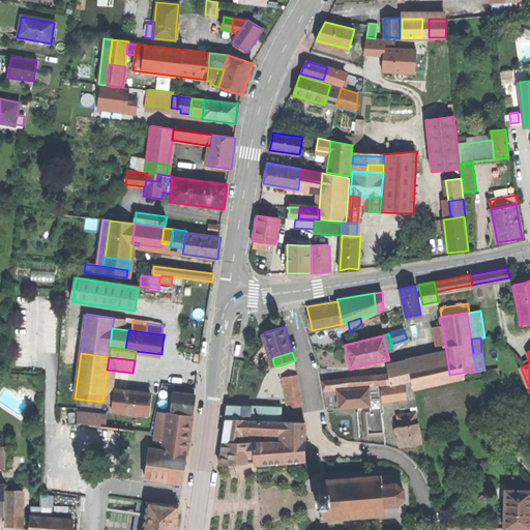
[(390,385),(449,375),(447,358),(388,371),(388,374),(390,384),(390,385)]
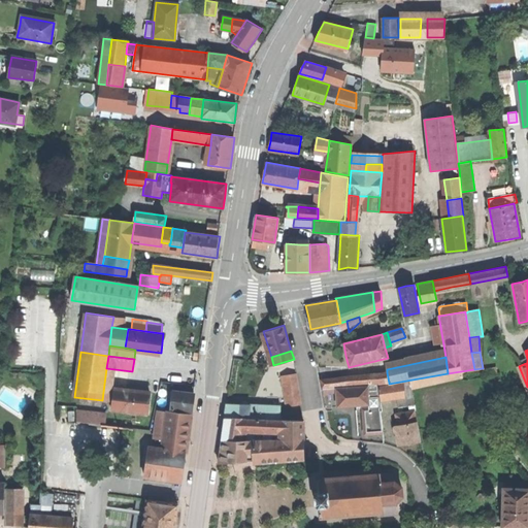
[(484,370),(485,377),(497,375),(496,368),(484,370)]
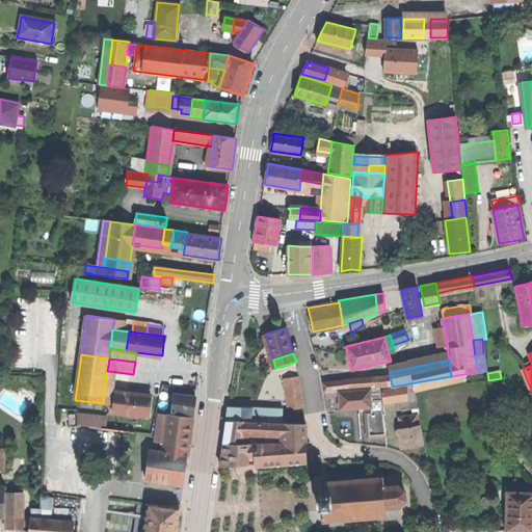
[(371,378),(371,379),(372,387),(392,386),(390,375),(371,378)]
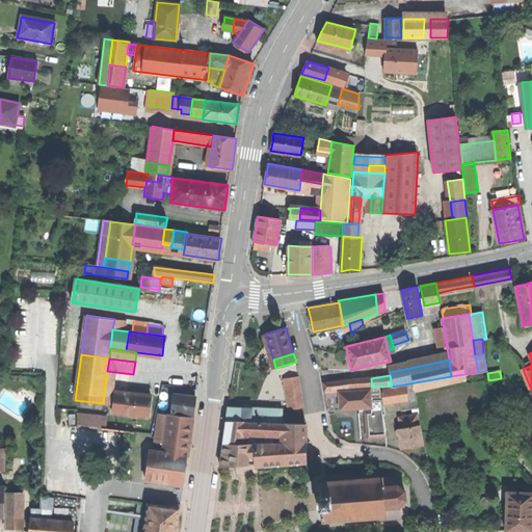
[(414,383),(415,392),(467,383),(466,375),(414,383)]
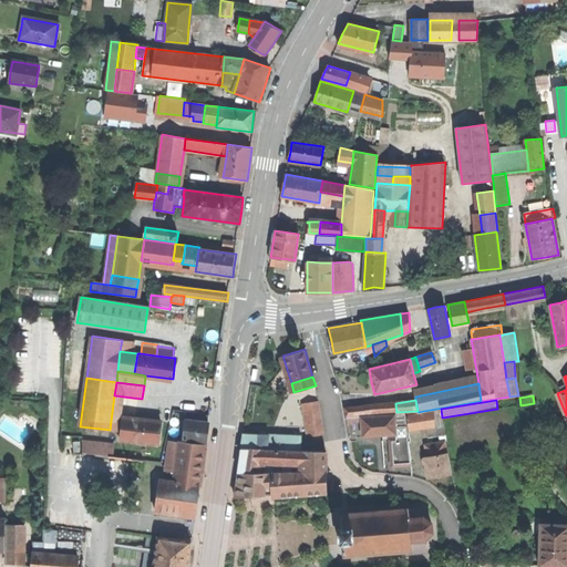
[(302,404),(305,413),(319,410),(318,402),(302,404)]
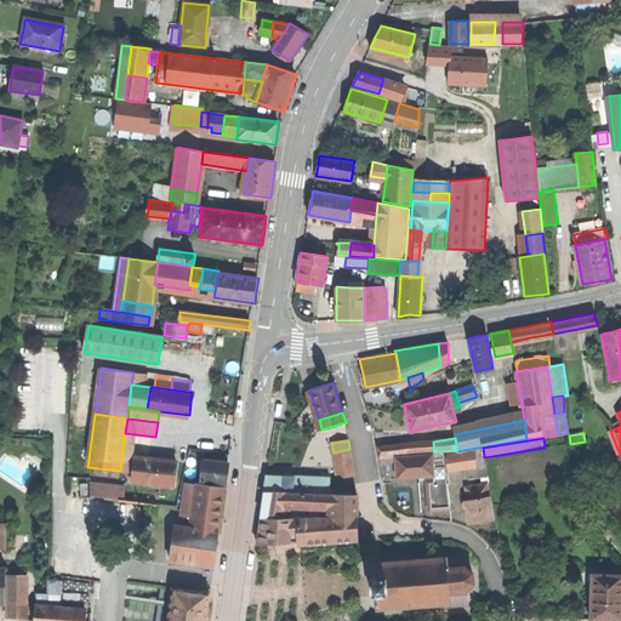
[(433,443),(377,446),(380,456),(434,451),(433,443)]
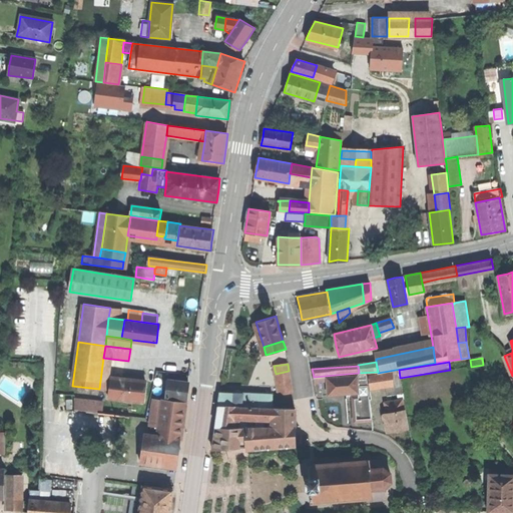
[(290,378),(289,371),(276,374),(277,381),(290,378)]
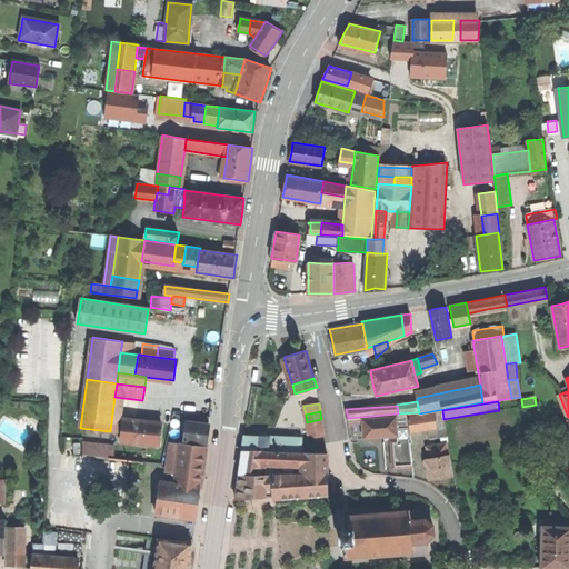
[(362,417),(348,418),(349,426),(355,426),(355,423),(362,423),(363,431),(363,438),(385,437),(385,440),(390,440),(392,468),(412,467),(409,442),(409,439),(407,415),(396,415),(396,417),(362,419),(362,417)]
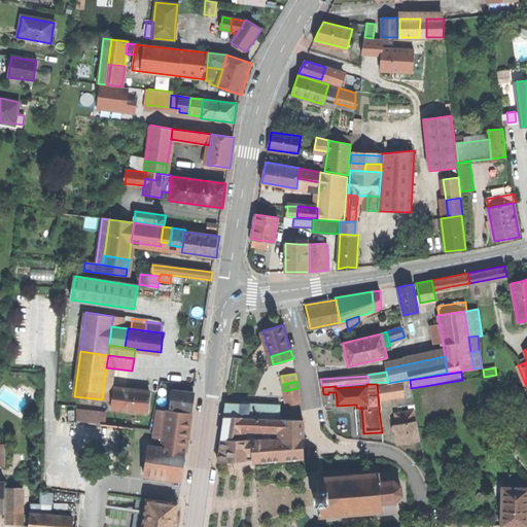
[(378,387),(380,401),(405,398),(403,384),(378,387)]
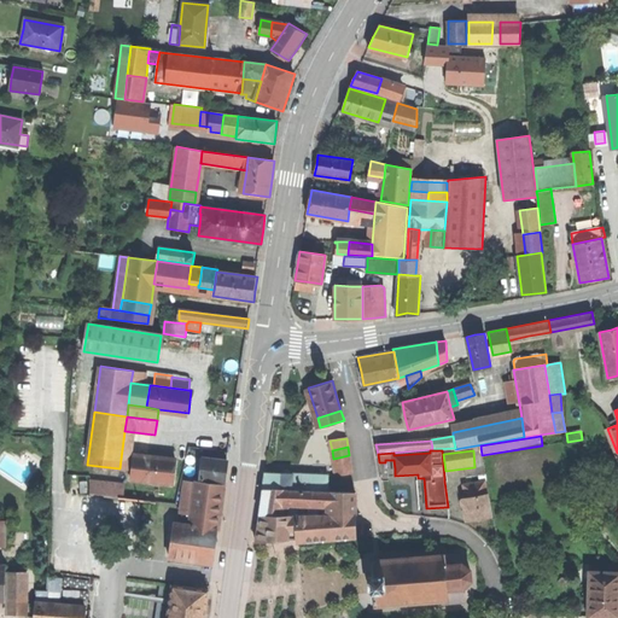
[(134,454),(130,479),(174,484),(176,459),(156,456),(134,454)]
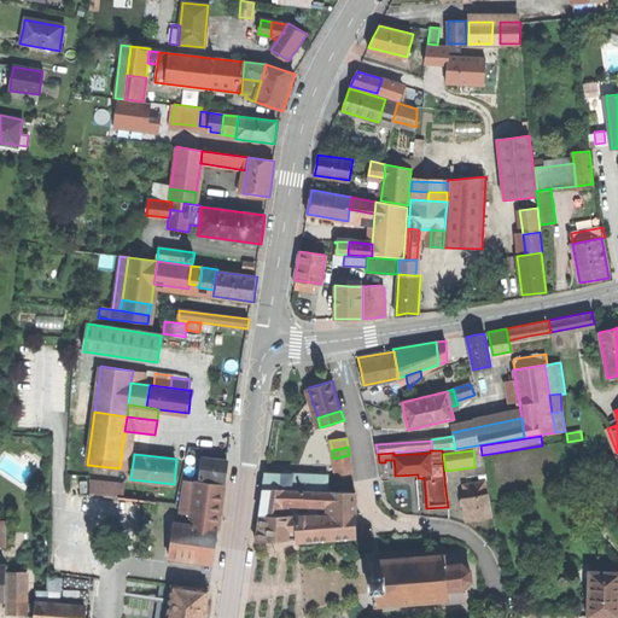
[(351,465),(349,455),(333,459),(334,467),(351,465)]
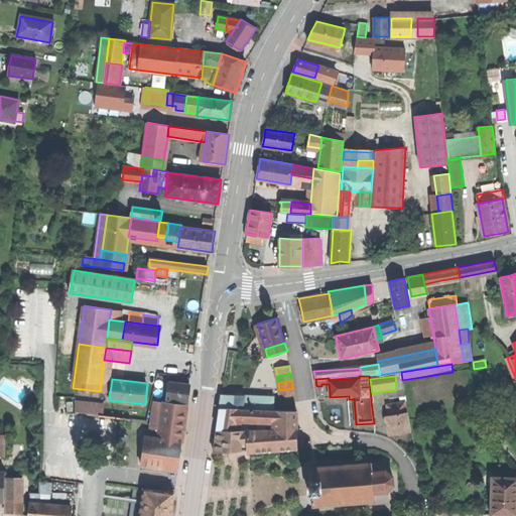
[(167,400),(187,402),(188,394),(189,384),(170,382),(167,400)]
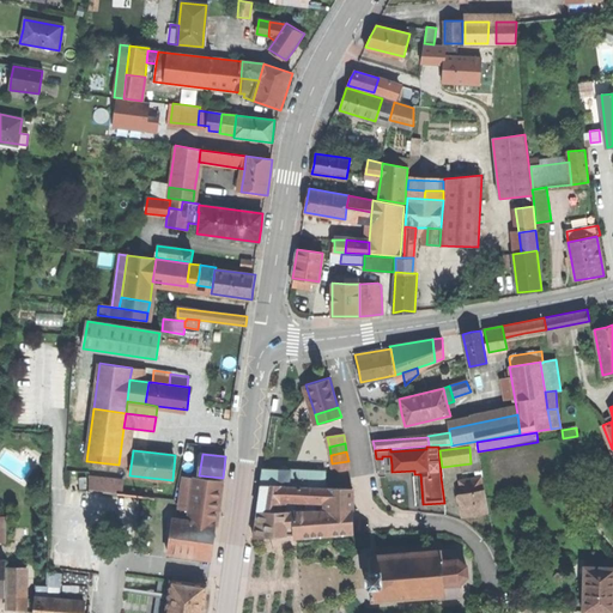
[(263,471),(261,485),(280,486),(280,471),(263,471)]
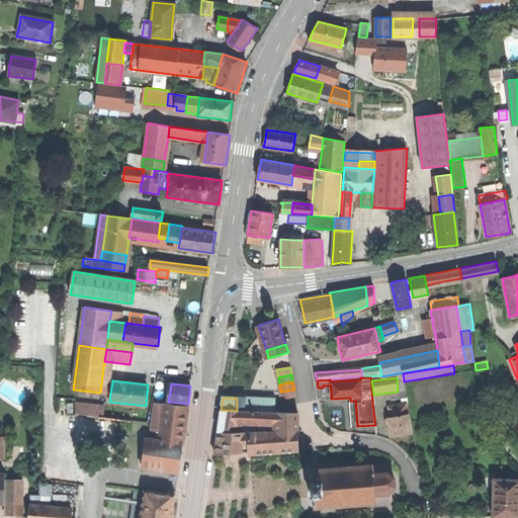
[(274,399),(245,398),(245,411),(251,411),(274,412),(274,399)]
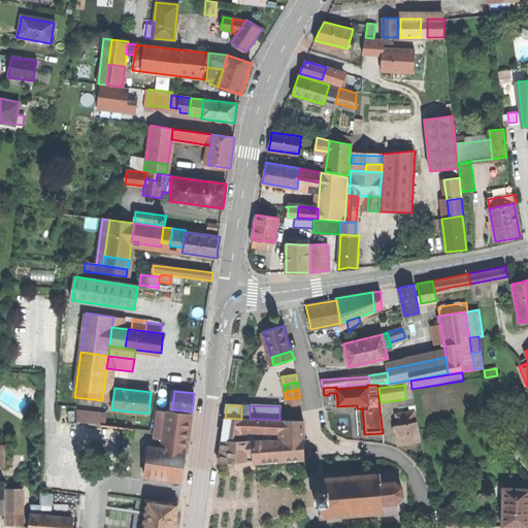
[(106,423),(106,409),(76,408),(75,422),(106,423)]
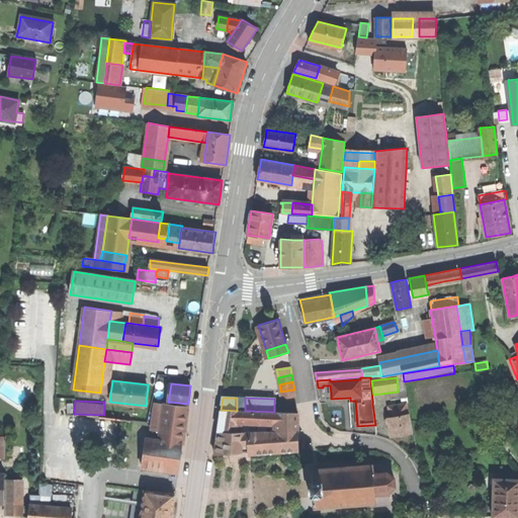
[(152,430),(161,431),(164,405),(155,403),(152,430)]
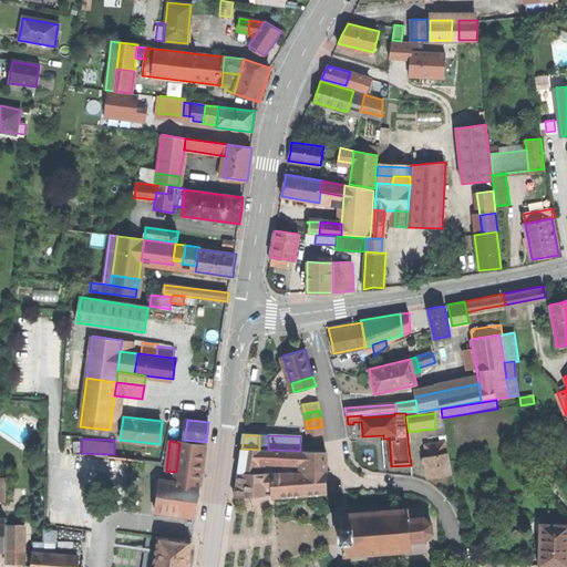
[(205,445),(179,443),(176,472),(174,483),(164,481),(161,512),(196,516),(200,481),(205,445)]
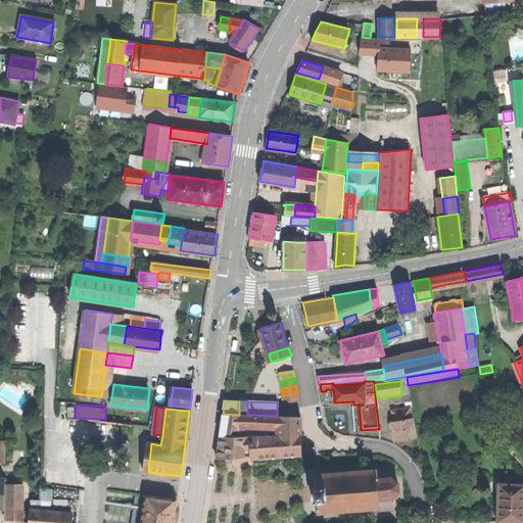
[(392,414),(394,424),(413,421),(411,411),(392,414)]
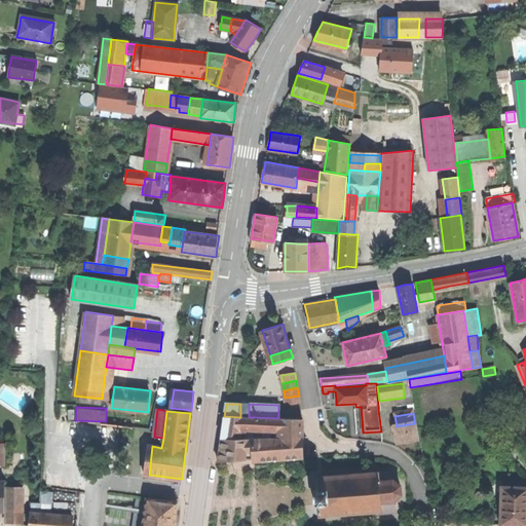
[(222,428),(221,439),(252,439),(252,433),(245,434),(246,425),(247,417),(240,417),(224,416),(222,428)]
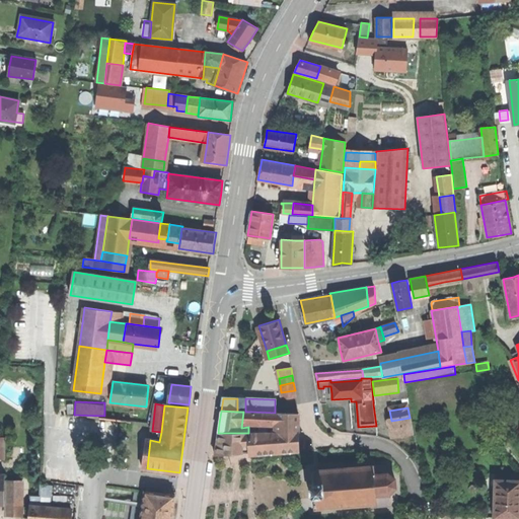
[(251,422),(251,412),(245,412),(243,412),(242,420),(251,422)]
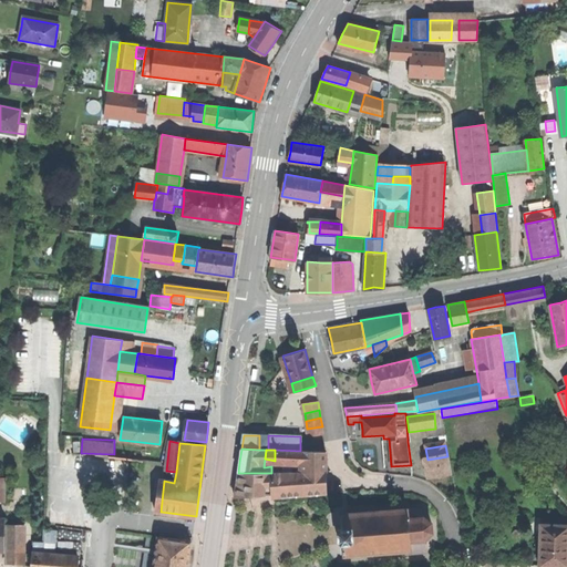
[(302,451),(300,451),(275,450),(275,461),(302,462),(302,451)]
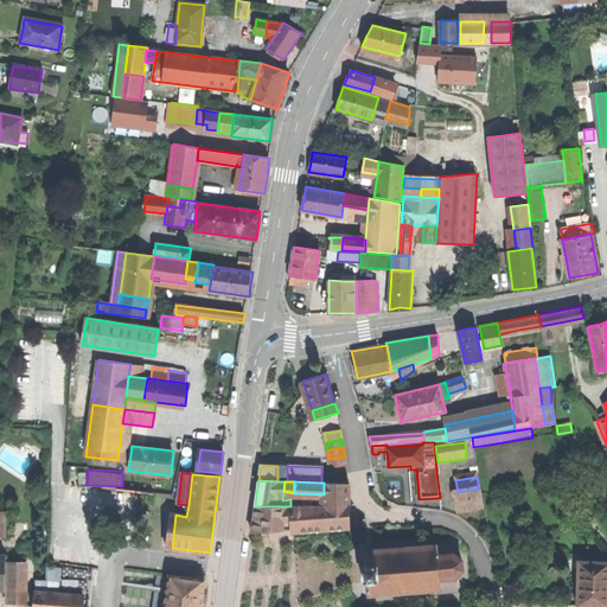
[(349,484),(324,483),(324,494),(324,505),(350,505),(349,484)]
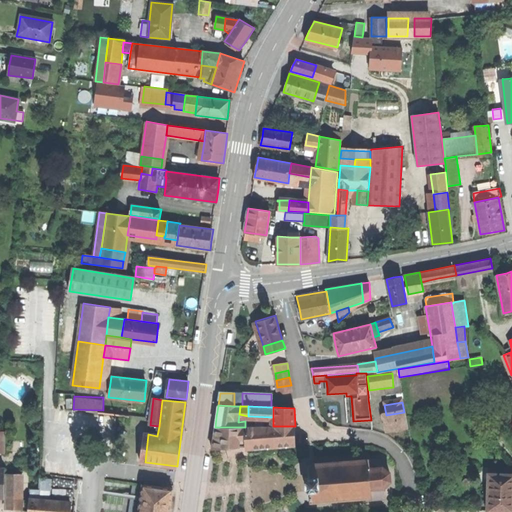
[(404,412),(386,415),(389,433),(407,429),(404,412)]
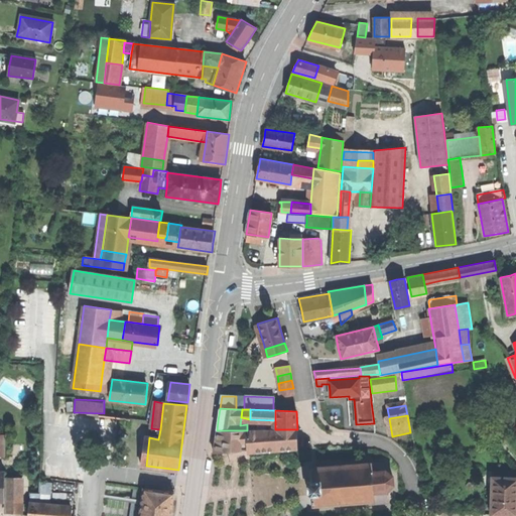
[(275,429),(247,430),(248,449),(250,452),(261,450),(297,447),(297,429),(275,429)]
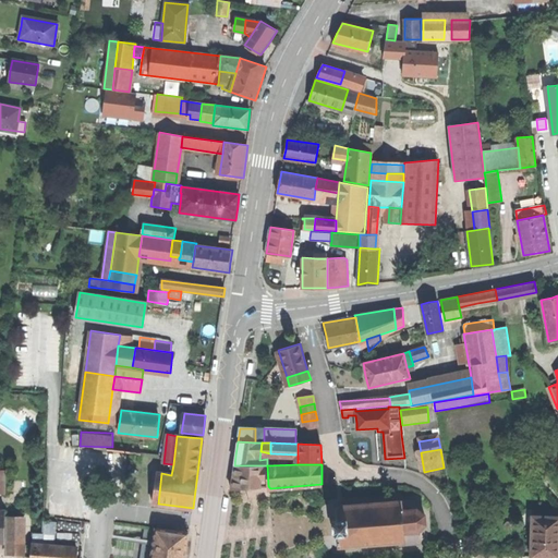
[(231,490),(268,486),(267,465),(234,465),(232,477),(231,490)]
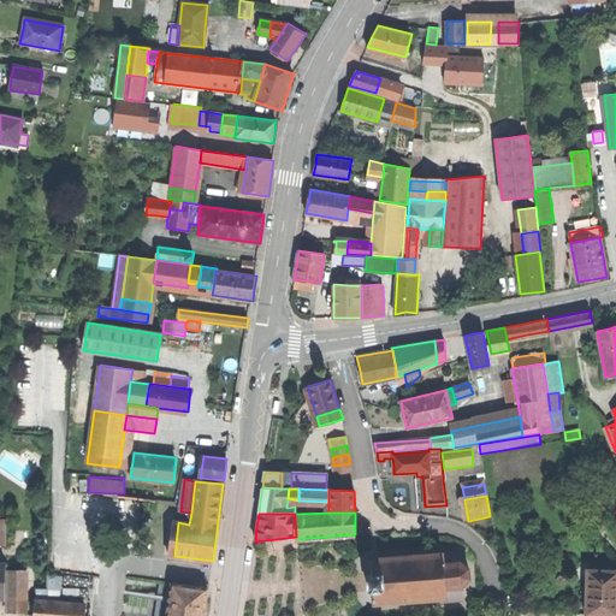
[(169,555),(175,556),(178,522),(173,522),(169,555)]
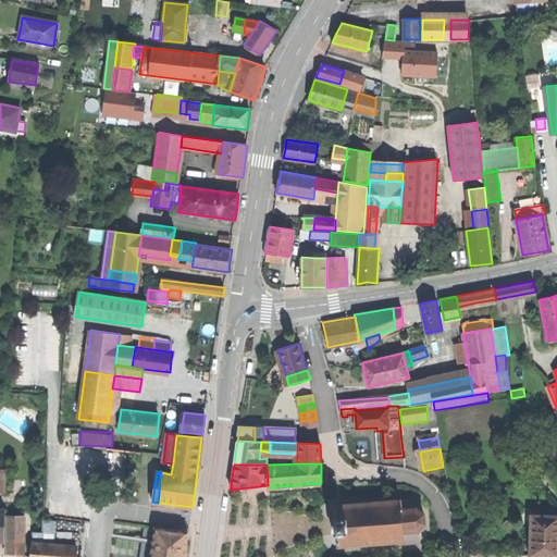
[(336,533),(337,546),(403,541),(403,545),(418,543),(417,530),(424,523),(423,514),(416,508),(415,508),(413,498),(334,506),(335,518),(332,519),(333,533),(336,533)]
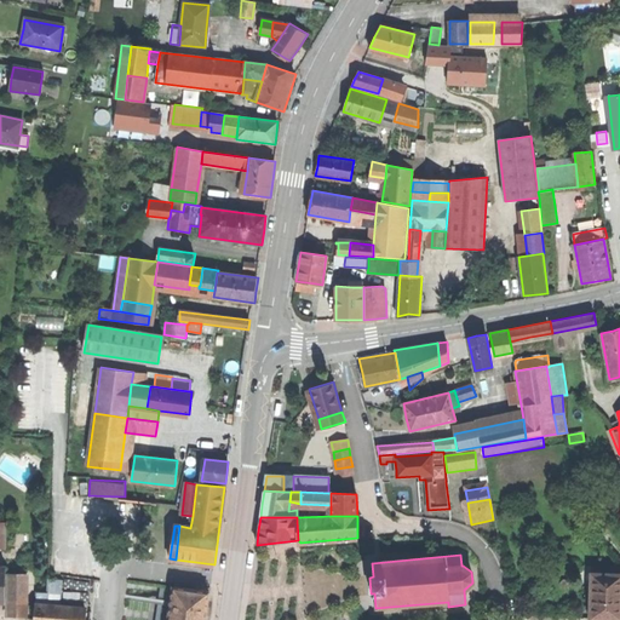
[(606,619),(619,619),(619,574),(612,574),(606,574),(591,573),(590,619),(606,619)]
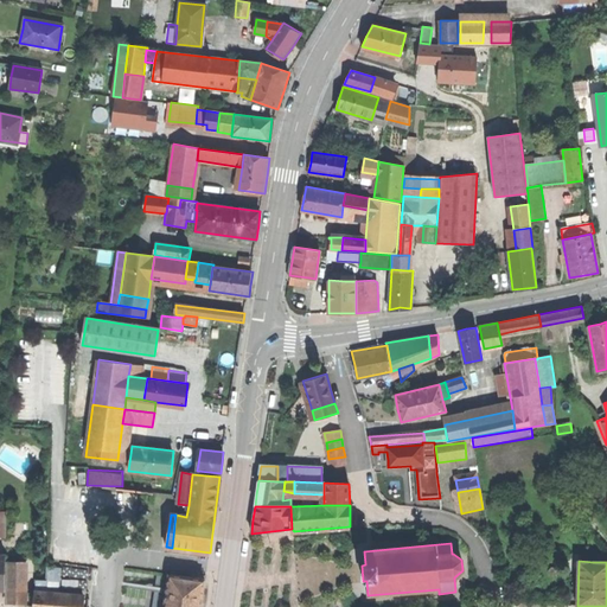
[(8,562),(7,582),(21,582),(21,562),(8,562)]
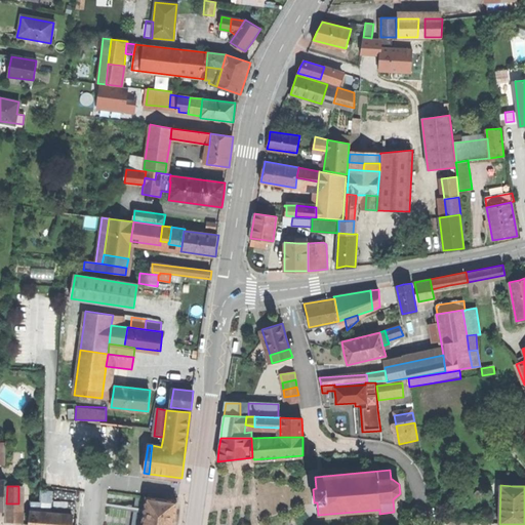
[(174,524),(177,500),(147,496),(146,498),(142,524),(174,524)]
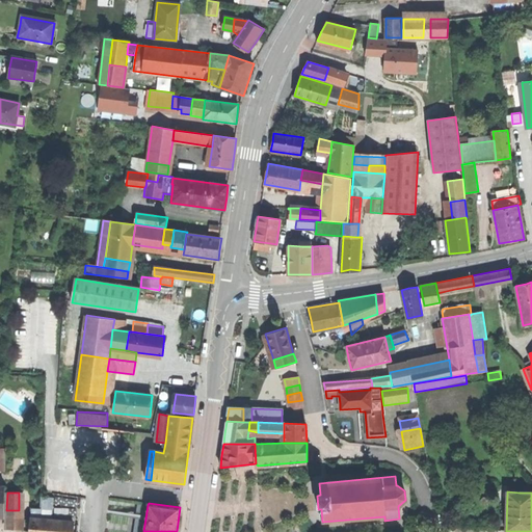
[(136,531),(143,531),(148,505),(140,504),(136,531)]
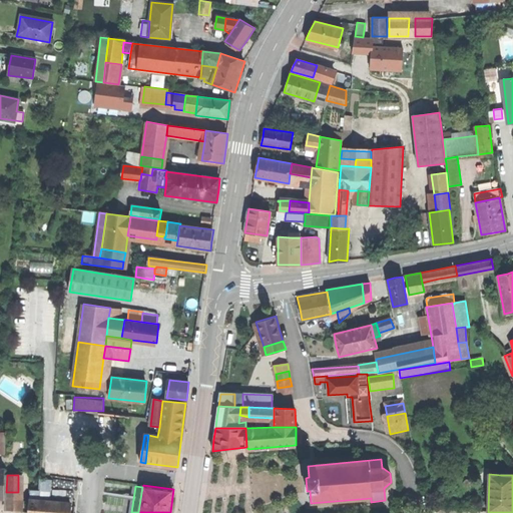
[(69,512),(70,503),(36,501),(36,490),(29,489),(28,500),(30,500),(29,512),(69,512)]
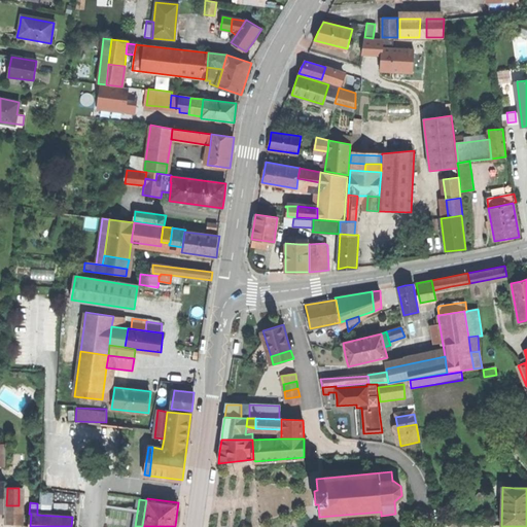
[(6,524),(19,524),(19,505),(6,505),(6,524)]
